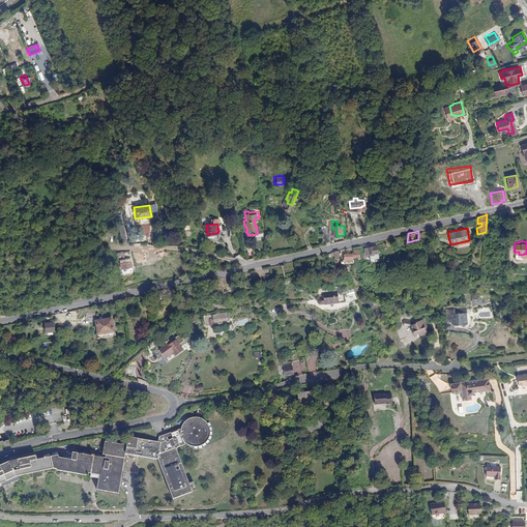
[(351,258),(351,252),(342,253),(342,260),(346,260),(346,258),(351,258)]
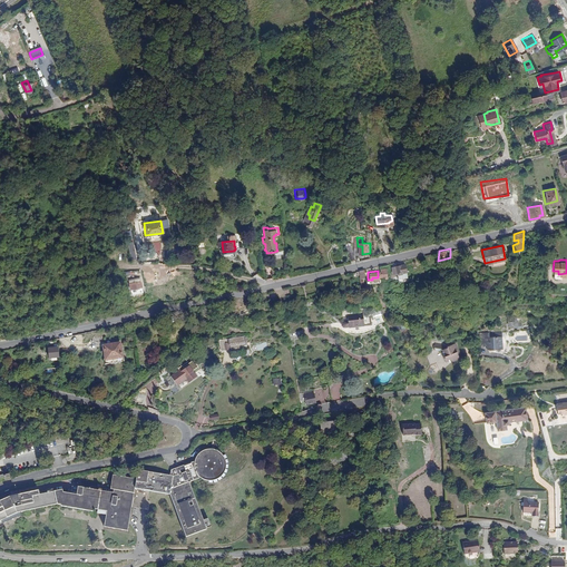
[(139,280),(128,282),(130,290),(140,287),(139,280)]
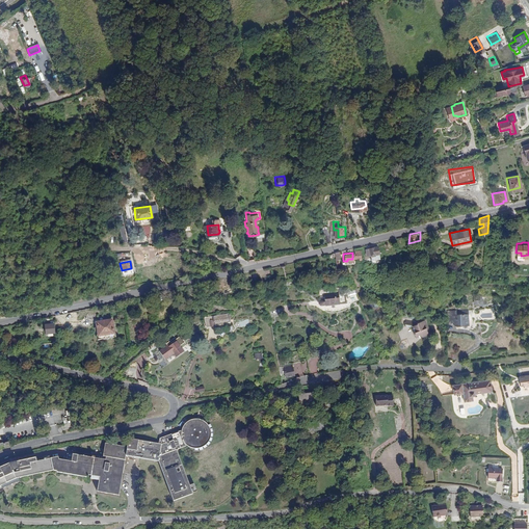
[(343,287),(320,290),(321,296),(325,296),(325,299),(321,299),(320,301),(320,302),(321,305),(322,306),(326,305),(326,306),(347,302),(346,295),(344,294),(343,287)]
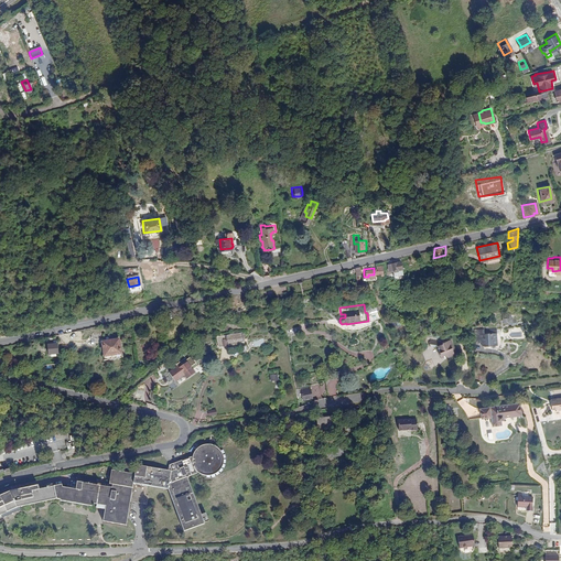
[(237,332),(217,335),(219,344),(224,343),(225,345),(227,345),(227,348),(235,347),(234,341),(238,341),(237,337),(238,337),(237,332)]
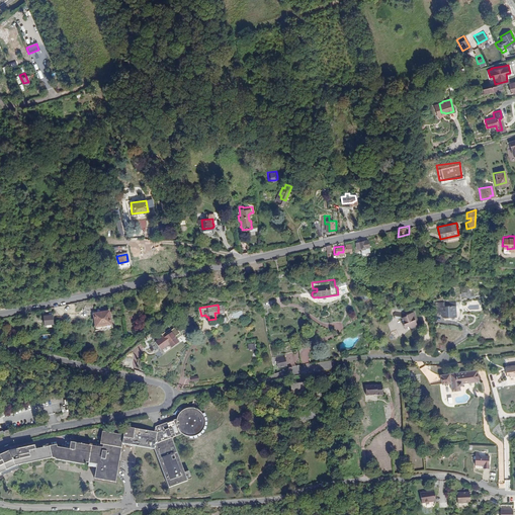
[(442,321),(443,321),(444,311),(455,311),(455,307),(441,307),(440,308),(436,308),(436,316),(440,317),(440,319),(442,321)]
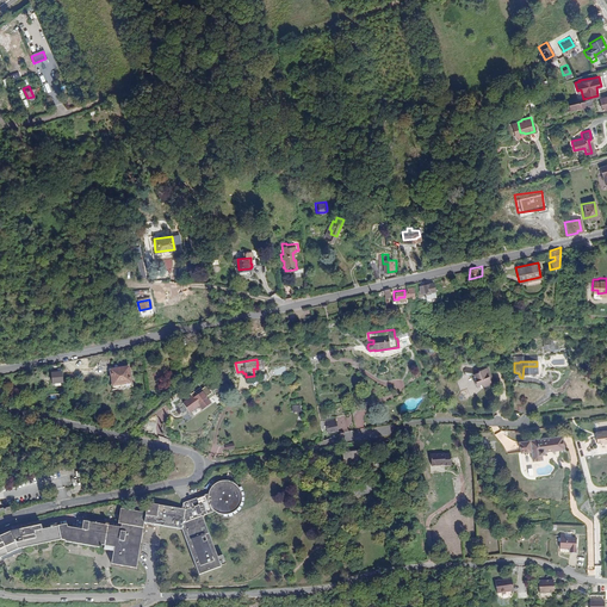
[(128,364),(115,366),(117,385),(130,383),(128,364)]
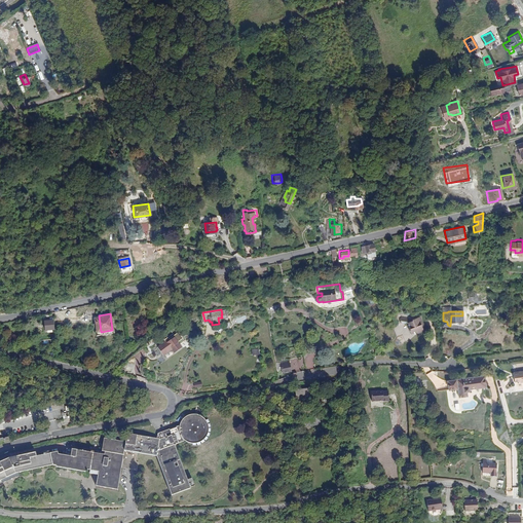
[(451,315),(450,326),(463,326),(462,315),(451,315)]
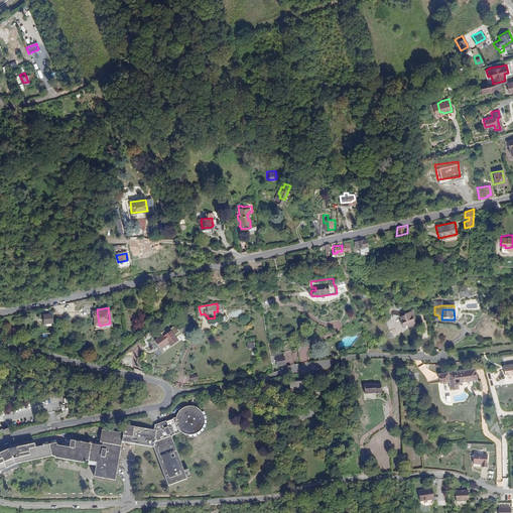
[(51,311),(43,311),(43,321),(51,321),(51,311)]
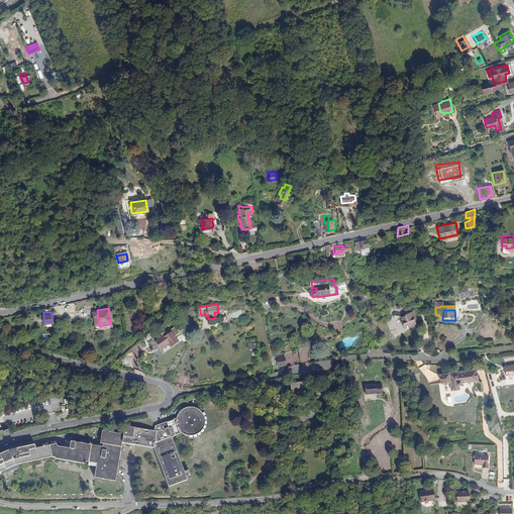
[(410,321),(412,320),(409,314),(403,317),(401,319),(398,320),(396,316),(390,316),(389,322),(396,323),(398,328),(400,328),(402,331),(407,329),(408,332),(413,329),(411,325),(410,321)]
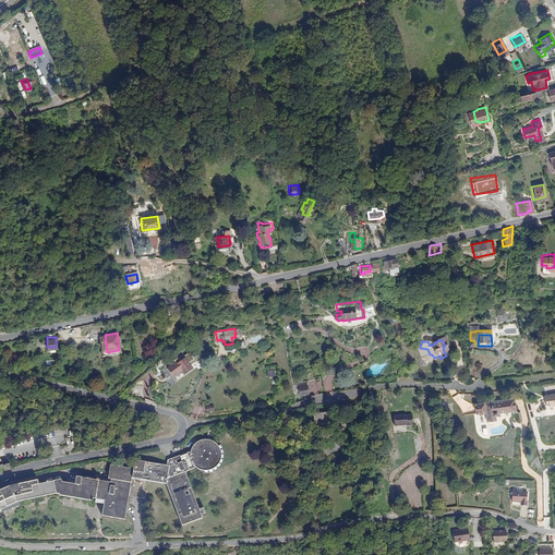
[(172,359),(164,364),(170,374),(179,368),(182,371),(190,365),(184,358),(191,354),(186,349),(177,357),(176,354),(172,357),(172,359)]
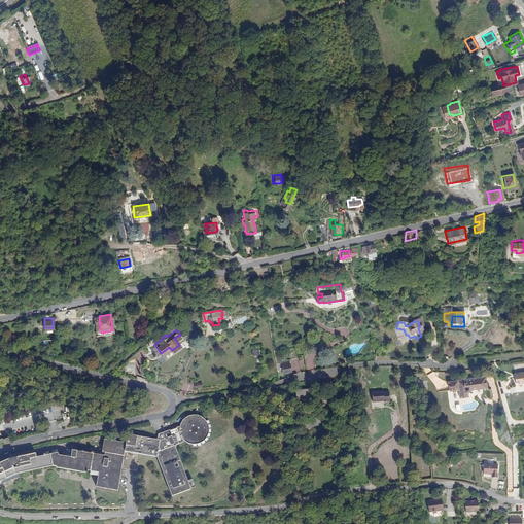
[(293,347),(284,348),(286,359),(295,357),(293,347)]
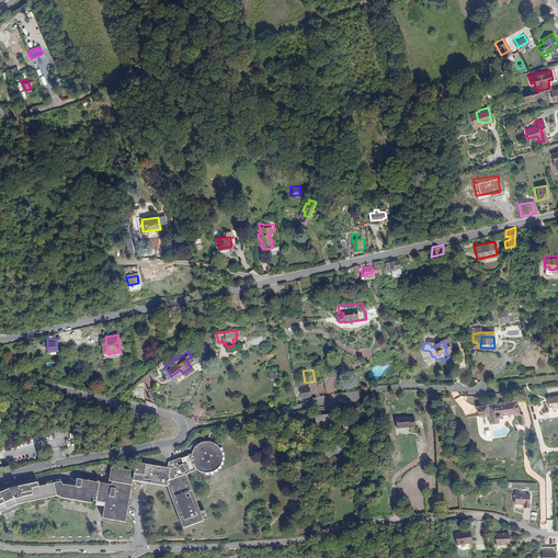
[(294,386),(295,394),(300,394),(300,397),(310,396),(308,386),(307,386),(306,384),(294,386)]
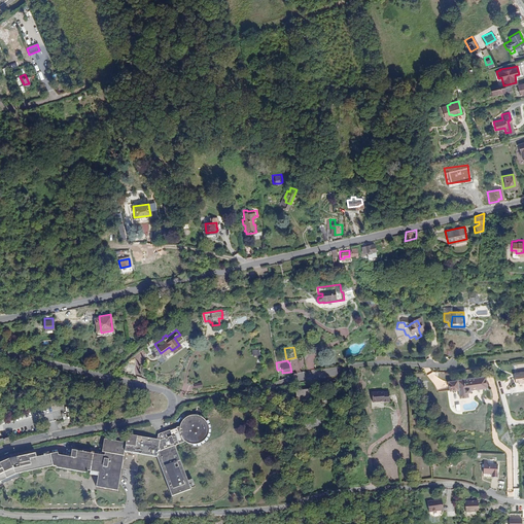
[(523,371),(516,372),(517,375),(514,376),(515,382),(520,382),(520,383),(523,382),(523,371)]
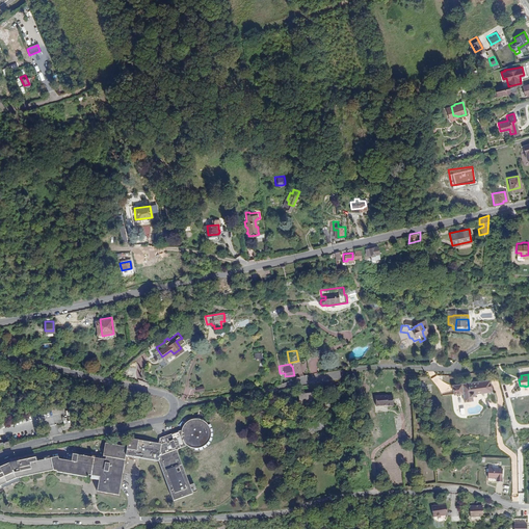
[(485,378),(487,387),(474,390),(474,393),(492,389),(490,377),(485,378)]
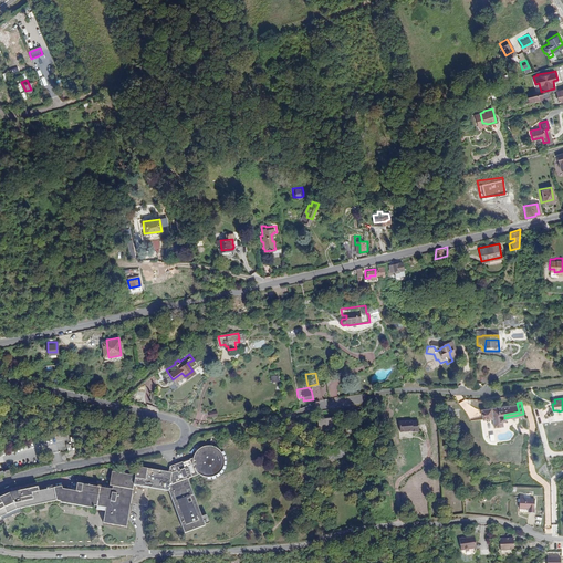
[(517,403),(482,408),(483,418),(494,417),(496,425),(503,424),(502,420),(504,420),(504,418),(504,415),(519,412),(517,403)]
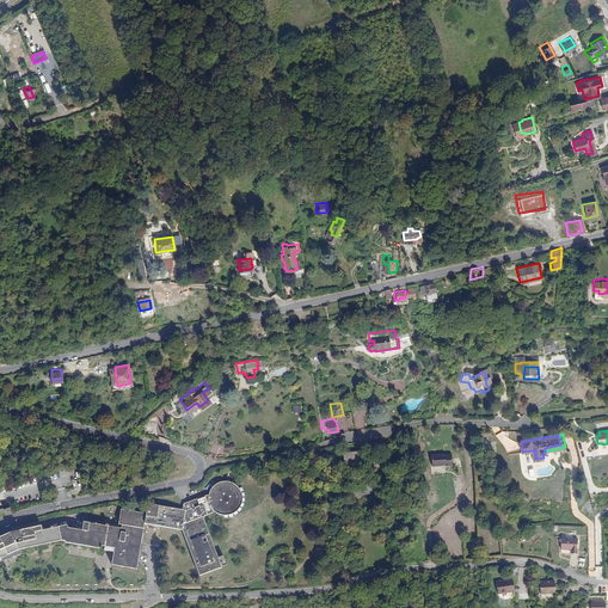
[(392,461),(401,461),(400,446),(391,446),(392,461)]
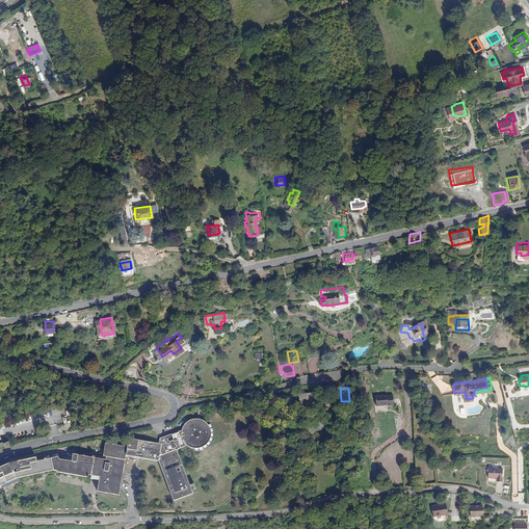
[(387,393),(374,394),(375,403),(387,402),(387,403),(394,402),(393,393),(387,393)]
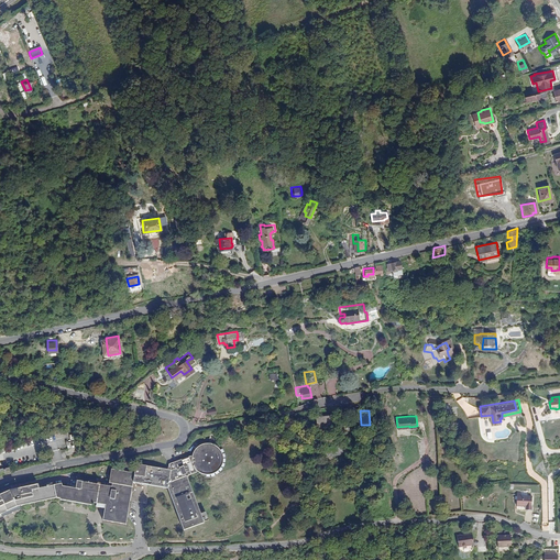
[(315,421),(316,428),(332,427),(331,417),(315,418),(315,421)]
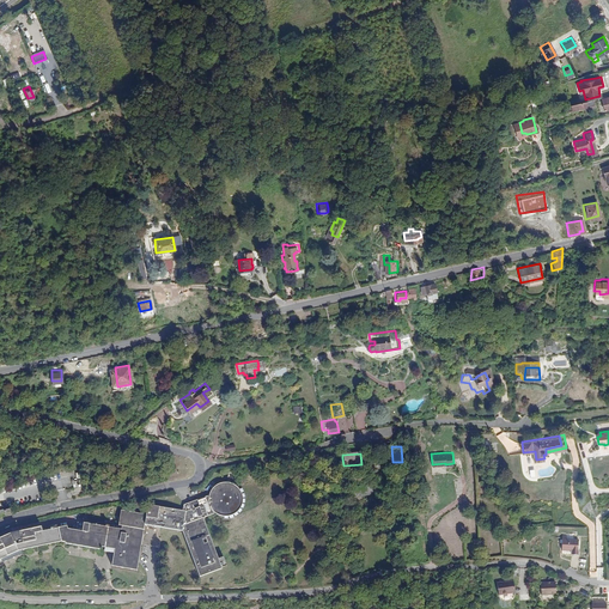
[(146,512),(142,512),(120,507),(117,523),(120,524),(120,527),(81,521),(79,529),(64,525),(64,523),(40,527),(38,523),(25,527),(8,531),(0,535),(0,561),(4,560),(1,556),(18,549),(58,539),(62,539),(61,541),(98,547),(98,546),(113,548),(110,564),(134,568),(135,568),(140,543),(159,546),(160,537),(159,536),(160,527),(169,528),(182,530),(200,577),(224,567),(205,517),(217,512),(221,515),(226,516),(230,515),(235,513),(238,511),(241,509),(243,505),(243,501),(244,498),(243,494),(243,491),(239,487),(237,483),(232,481),(229,481),(226,481),(221,481),(217,483),(213,487),(211,492),(186,501),(183,510),(166,506),(147,503),(146,512)]
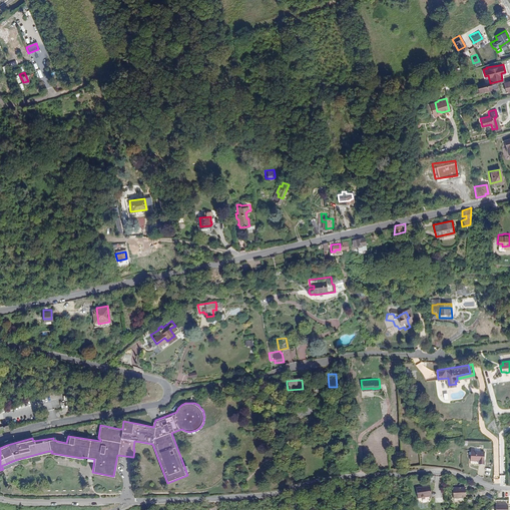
[(295,403),(295,413),(311,412),(310,403),(295,403)]
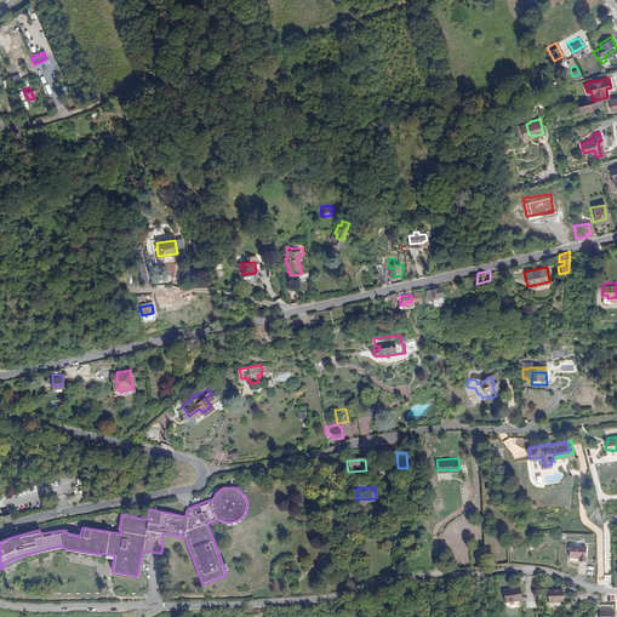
[(573,542),(569,542),(569,560),(586,560),(584,544),(573,544),(573,542)]
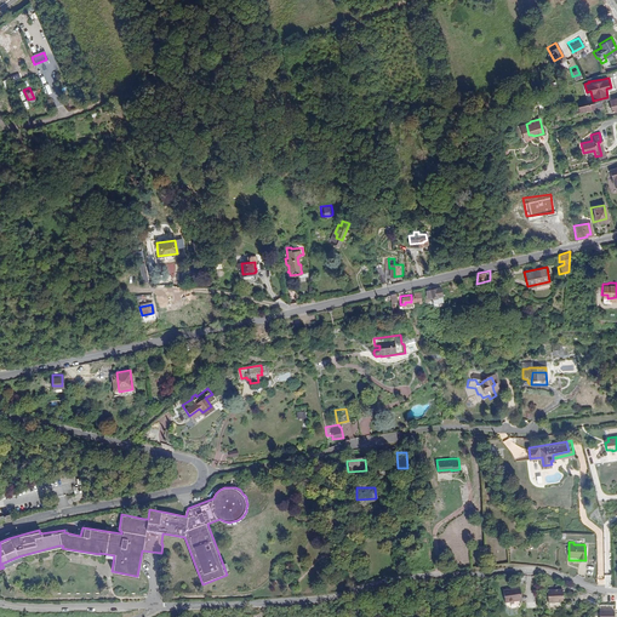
[(519,594),(519,590),(516,582),(501,584),(502,596),(519,594)]
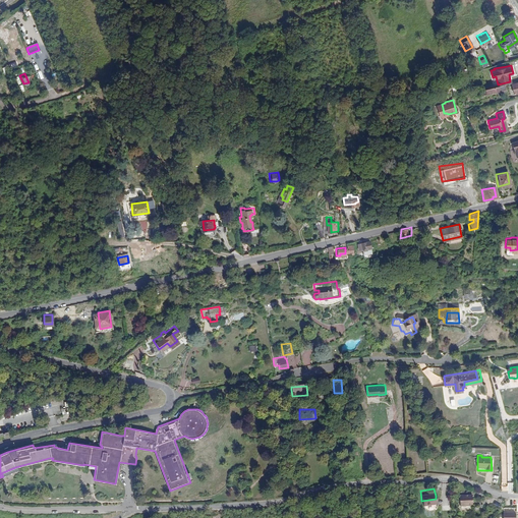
[(458,496),(458,505),(471,504),(470,495),(458,496)]
